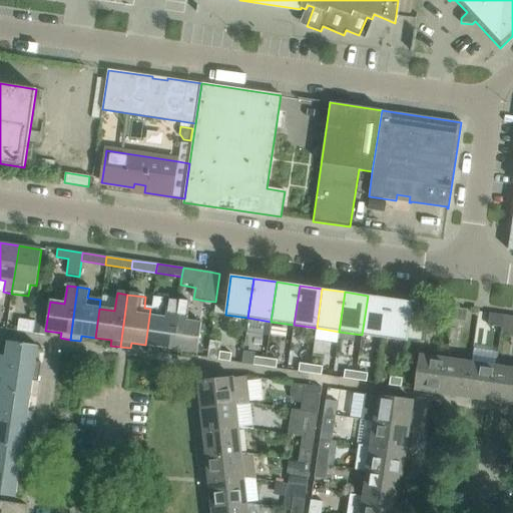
[(362,335),(385,339),(391,299),(368,296),(362,335)]
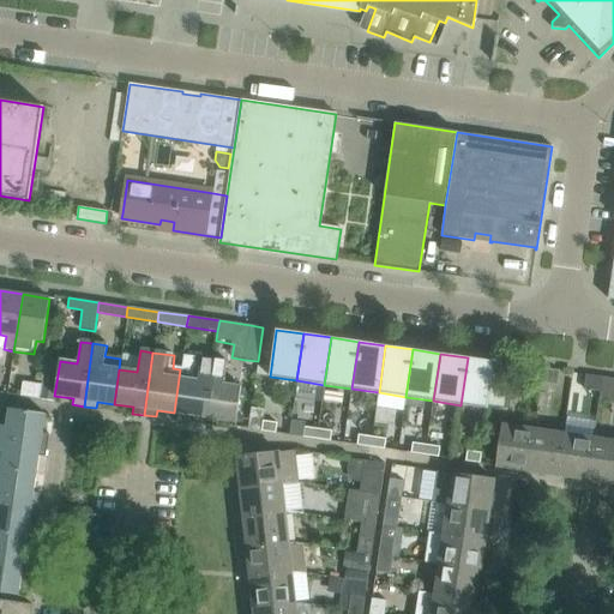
[(193,422),(203,423),(212,361),(185,356),(182,369),(180,369),(174,413),(193,416),(193,422)]
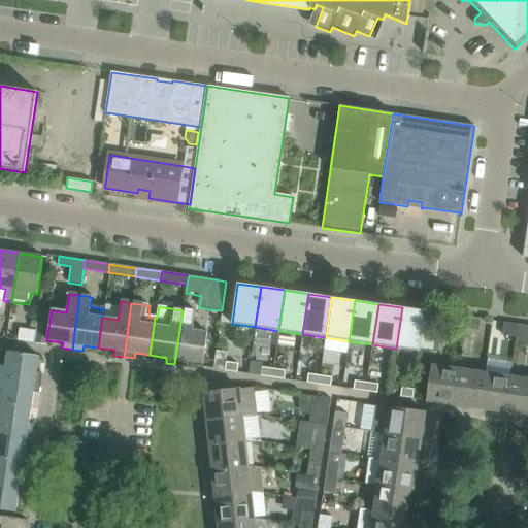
[(437,324),(424,322),(426,310),(402,307),(396,349),(420,352),(420,349),(433,351),(437,324)]
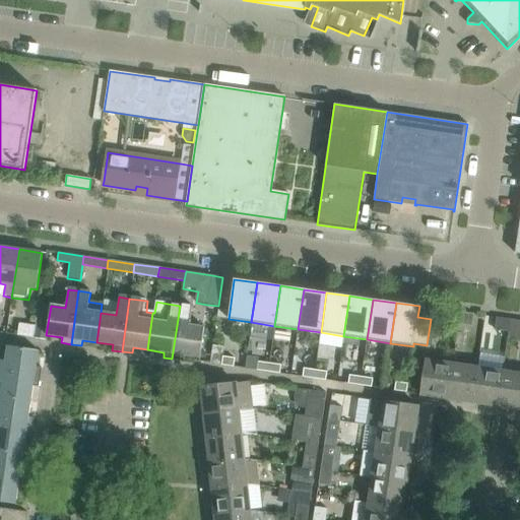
[(172,359),(182,361),(183,361),(184,355),(200,358),(204,328),(190,326),(193,307),(180,306),(172,359)]
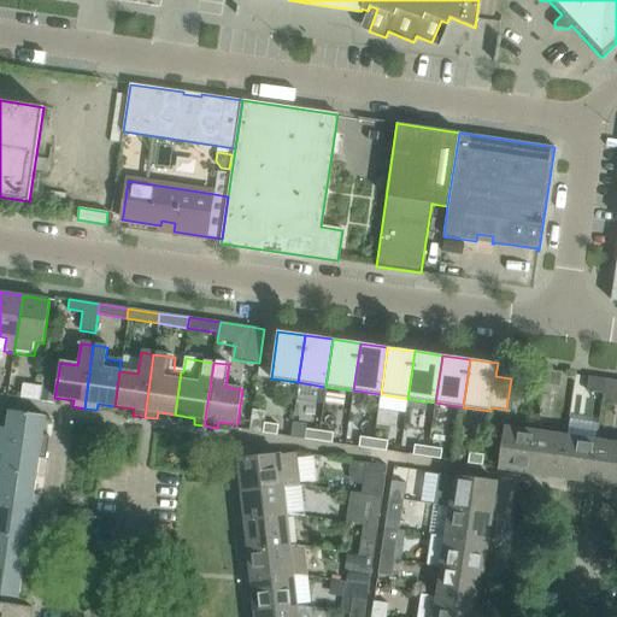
[(527,382),(544,385),(546,370),(529,368),(527,382)]
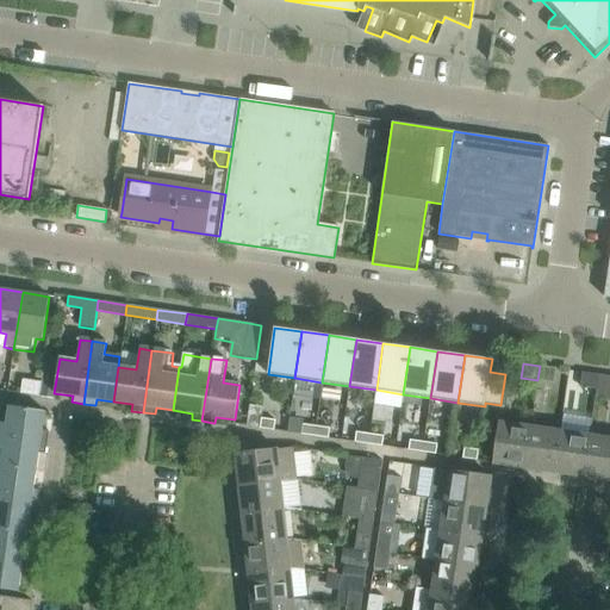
[(540,366),(537,380),(553,383),(555,368),(540,366)]
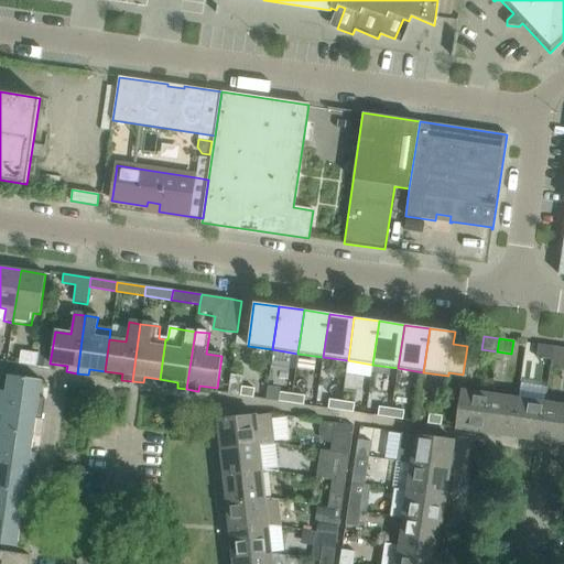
[(537,358),(552,360),(554,347),(539,345),(537,358)]
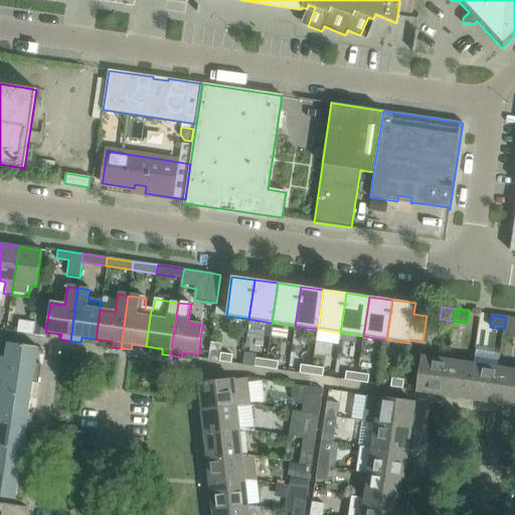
[(514,318),(506,317),(504,329),(514,330),(514,318)]
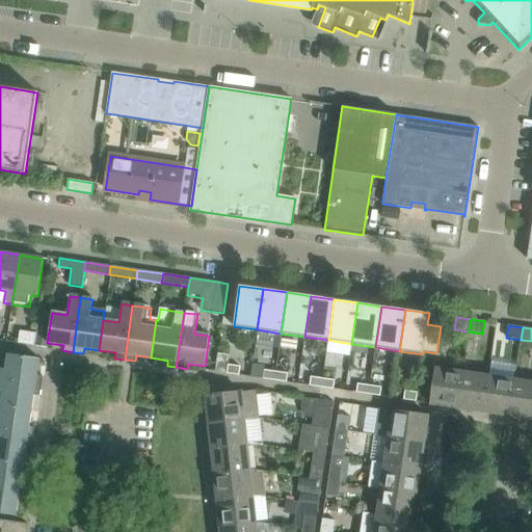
[(18,343),(34,346),(35,334),(20,330),(18,343)]
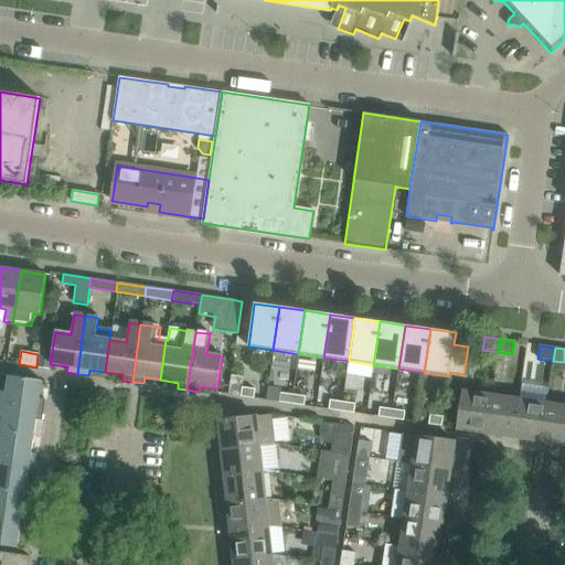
[(0,374),(0,403),(43,409),(44,400),(39,398),(41,381),(0,374)]
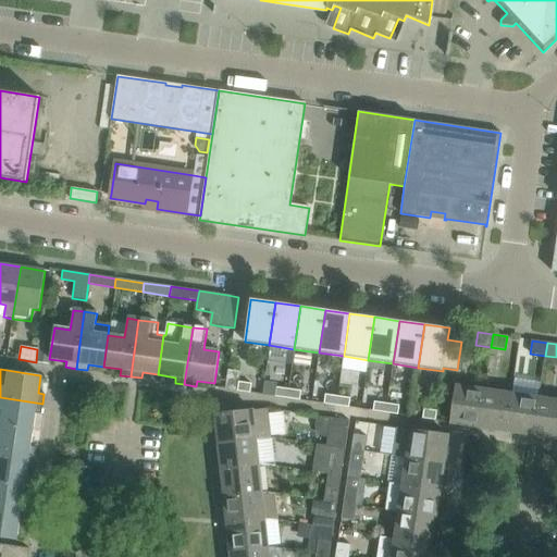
[(238,382),(237,392),(250,393),(251,384),(238,382)]
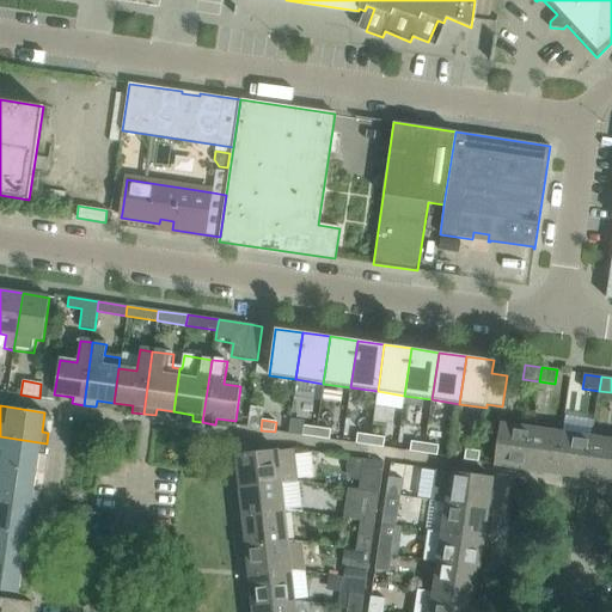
[(501,424),(495,465),(525,470),(532,428),(501,424)]
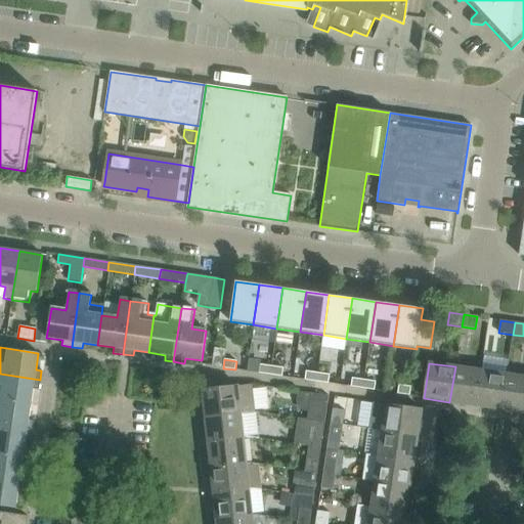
[(270,375),(271,366),(259,364),(258,374),(270,375)]
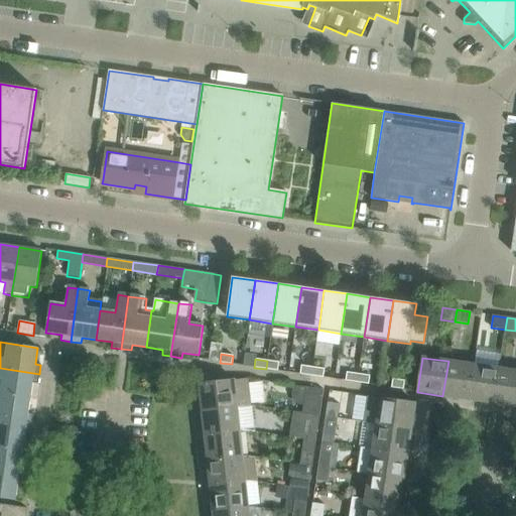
[(278,362),(267,361),(266,369),(277,371),(278,362)]
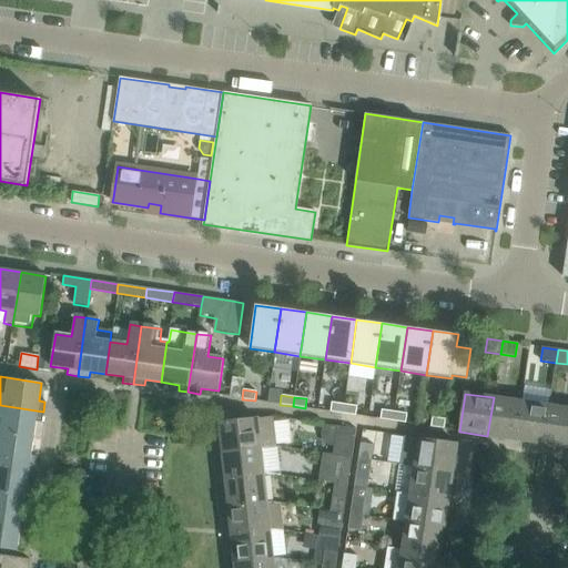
[(494,397),(487,436),(516,440),(521,402),(494,397)]
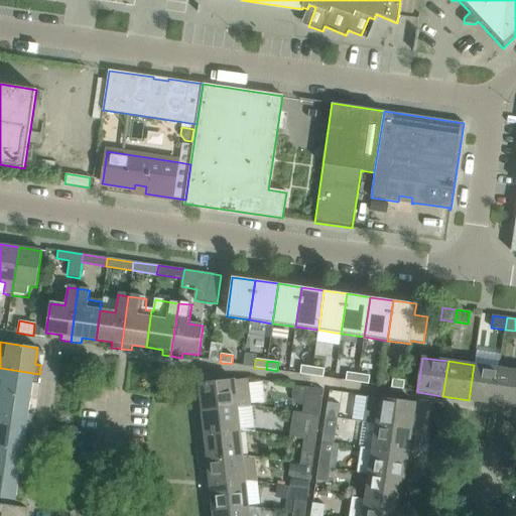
[(474,365),(469,400),(494,403),(499,369),(474,365)]
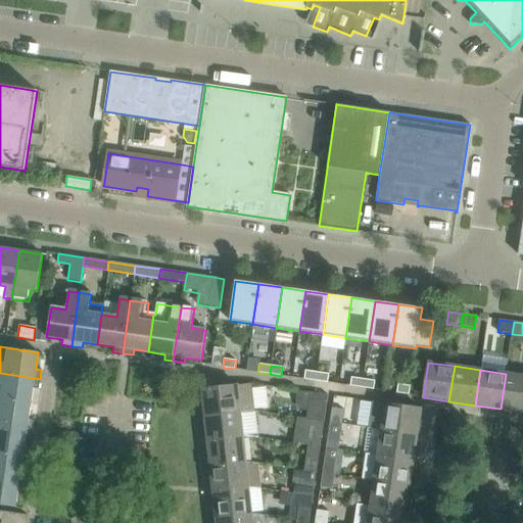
[(305,371),(303,379),(316,381),(317,372),(305,371)]
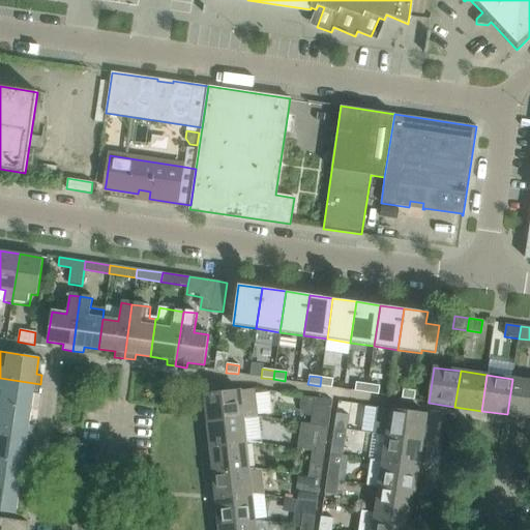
[(333,379),(321,377),(320,386),(331,388),(333,379)]
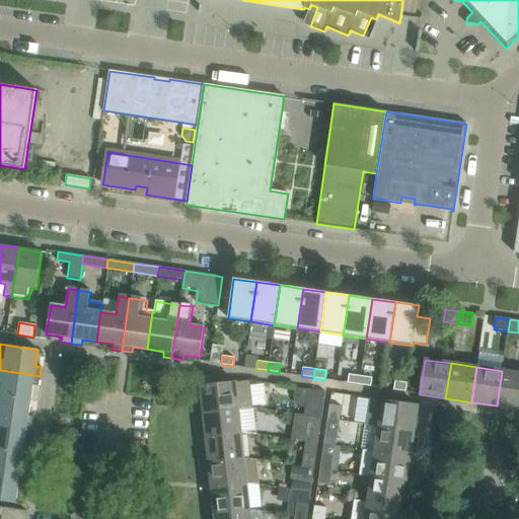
[(0,381),(1,382),(0,391),(0,396),(30,401),(32,385),(38,386),(40,376),(0,370),(0,381)]
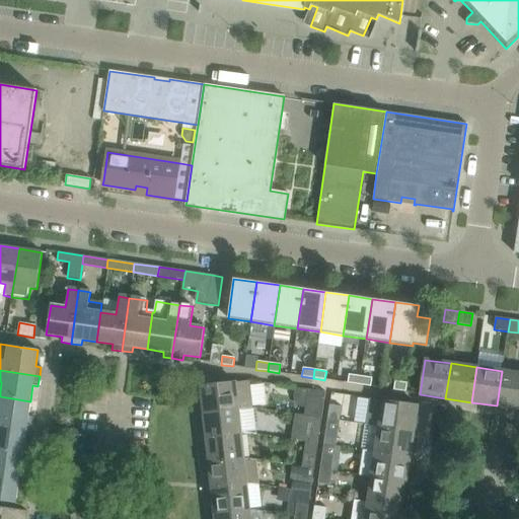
[(518,373),(502,371),(497,405),(518,409),(518,373)]
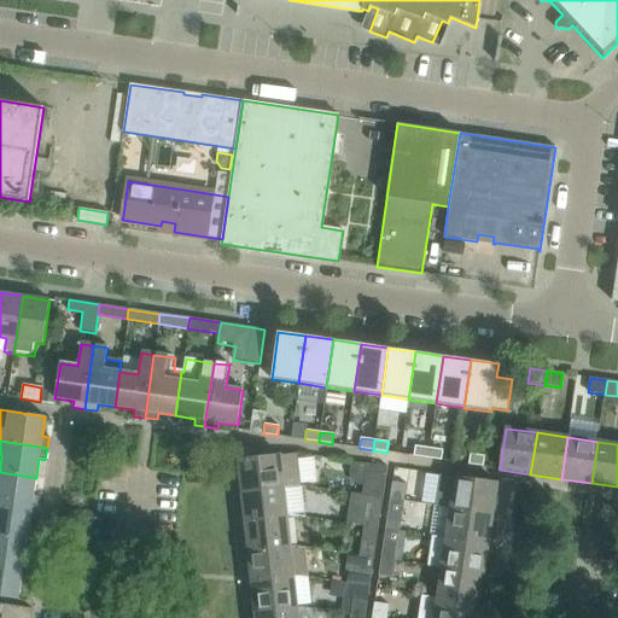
[(413,456),(427,459),(429,448),(415,445),(413,456)]
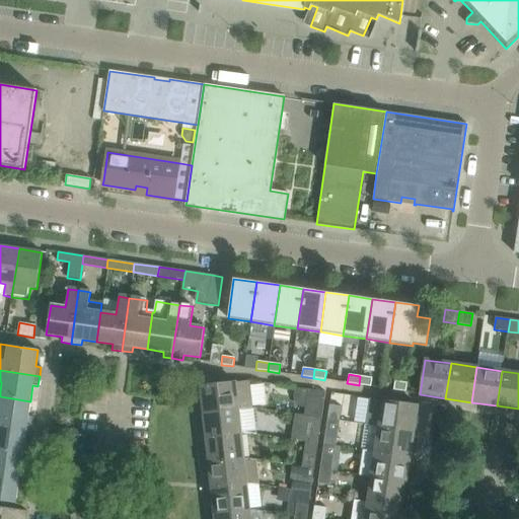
[(372,378),(360,376),(359,385),(370,386),(372,378)]
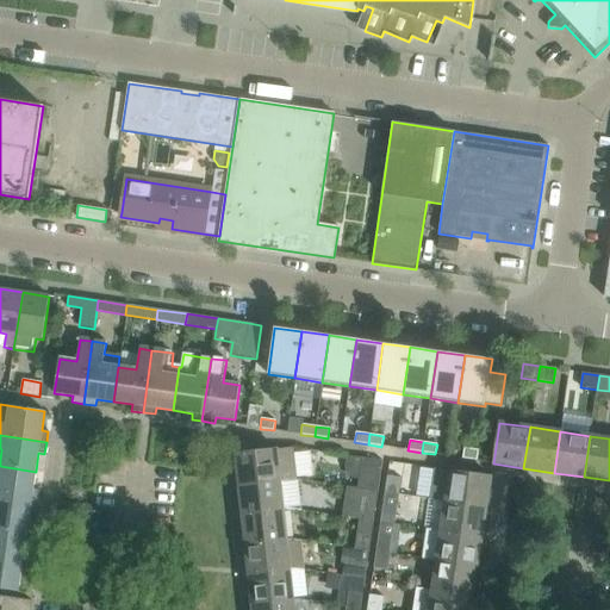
[(235,454),(238,485),(280,481),(296,479),(292,448),(235,454)]
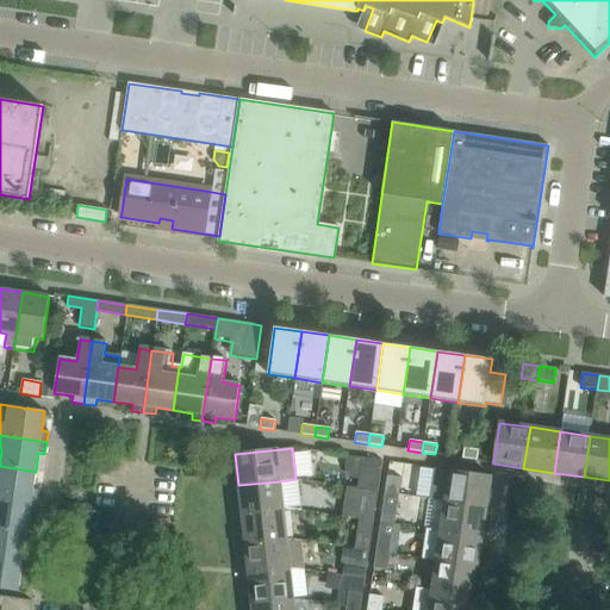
[(464,448),(462,459),(477,460),(478,450),(464,448)]
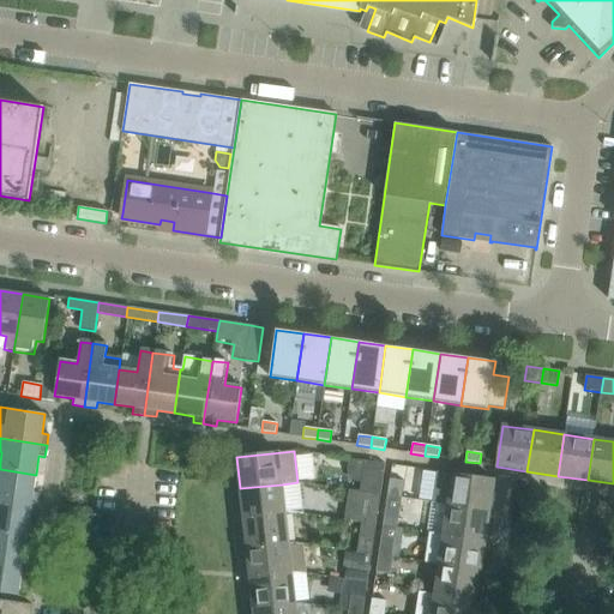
[(357,493),(366,494),(380,497),(385,464),(362,461),(357,493)]
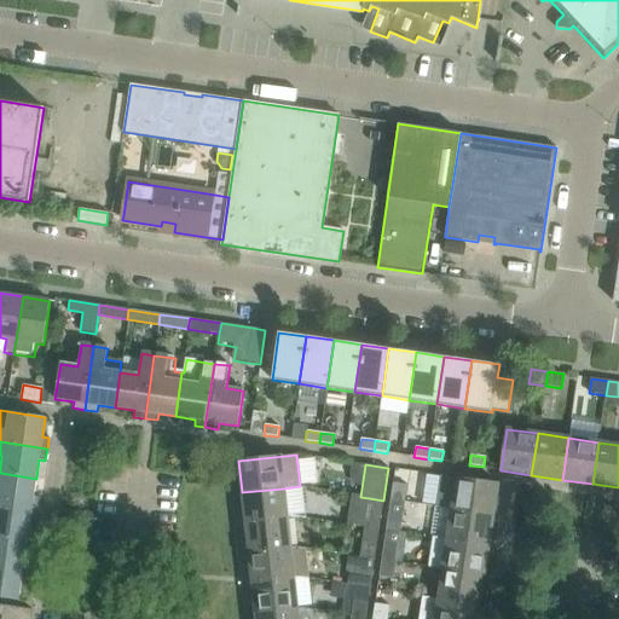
[(0,503),(38,509),(40,498),(34,497),(36,479),(0,473),(0,503)]
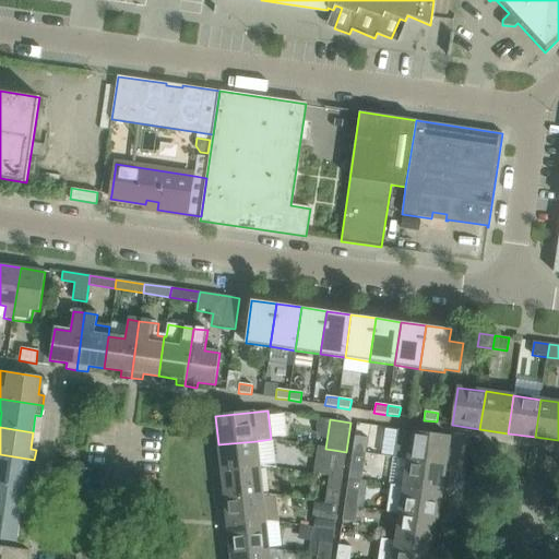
[(409,444),(407,461),(445,466),(450,437),(399,429),(396,442),(409,444)]
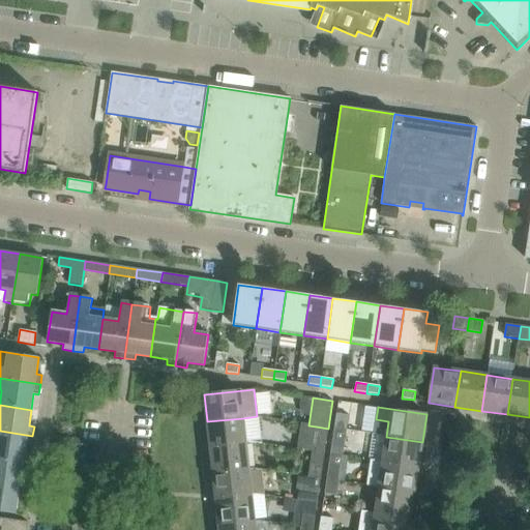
[(335,415),(333,430),(347,431),(349,417),(335,415)]
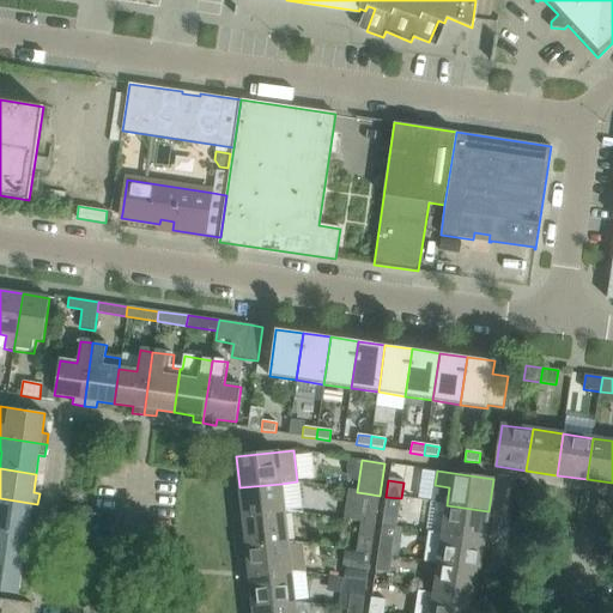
[(285,513),(281,484),(240,487),(243,517),(285,513)]
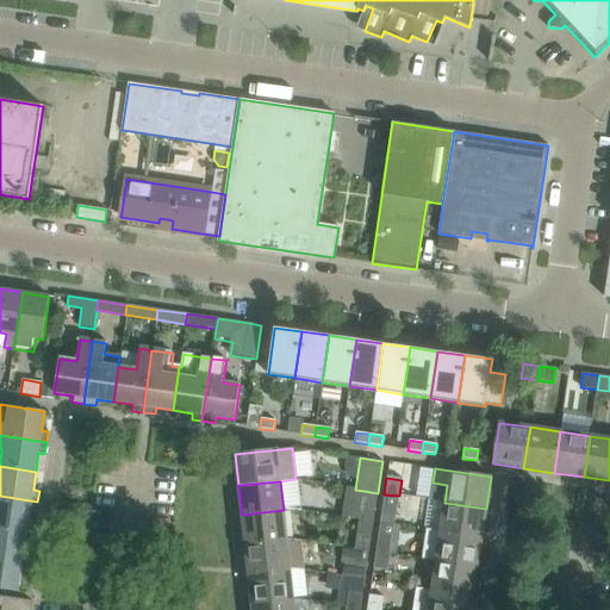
[(373,522),(378,493),(363,491),(359,520),(373,522)]
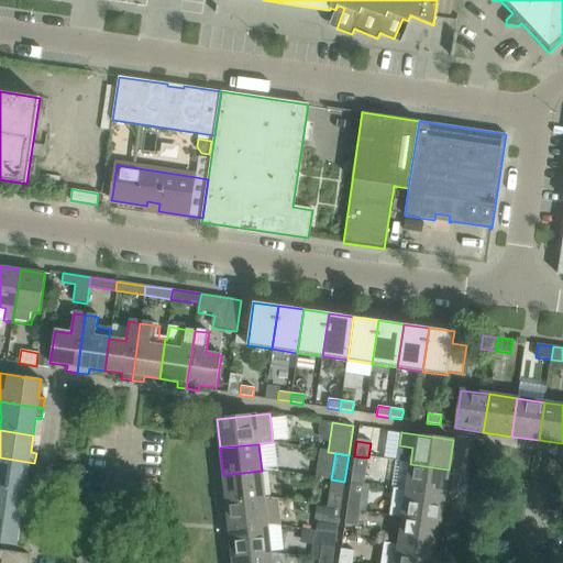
[(354,456),(351,483),(364,485),(368,457),(354,456)]
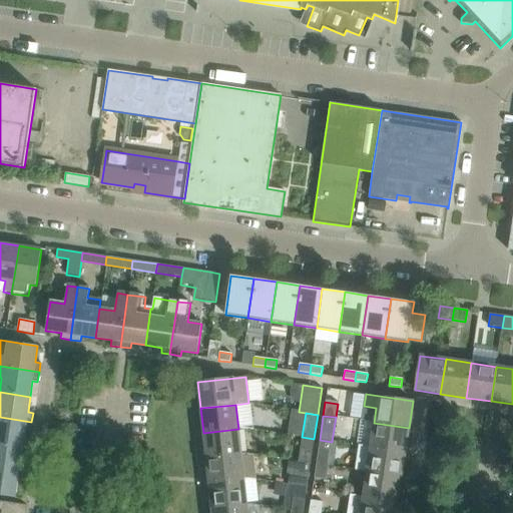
[(0,443),(22,447),(25,431),(30,432),(30,431),(31,422),(0,417),(0,443)]
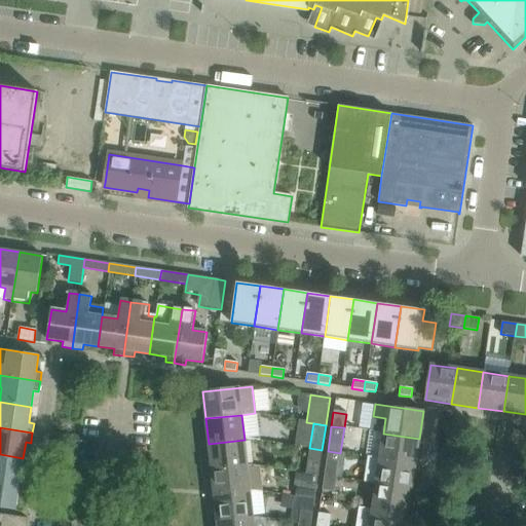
[(379,458),(416,463),(419,439),(383,434),(379,458)]
